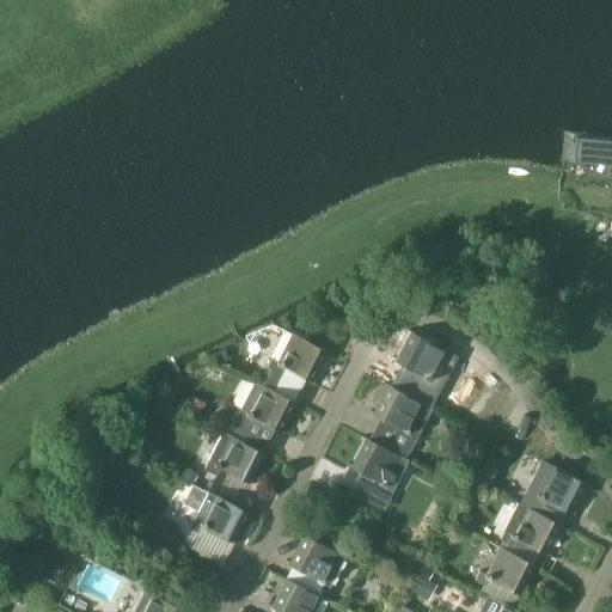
[(611,170),(611,138),(573,135),(570,167),(611,170)]
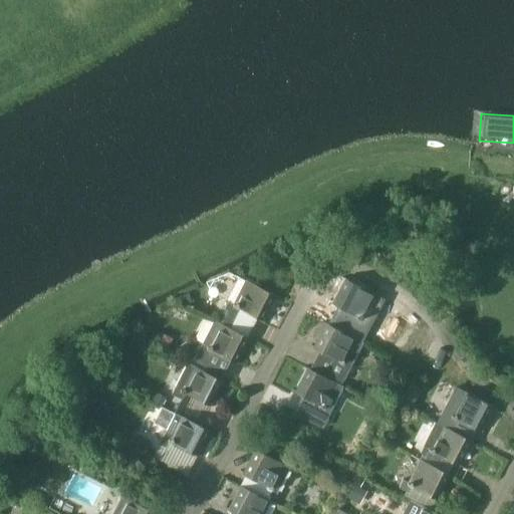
[(337,306),(328,323),(352,335),(359,325),(363,326),(367,319),(361,317),(373,293),(344,278),(331,303),(337,306)]
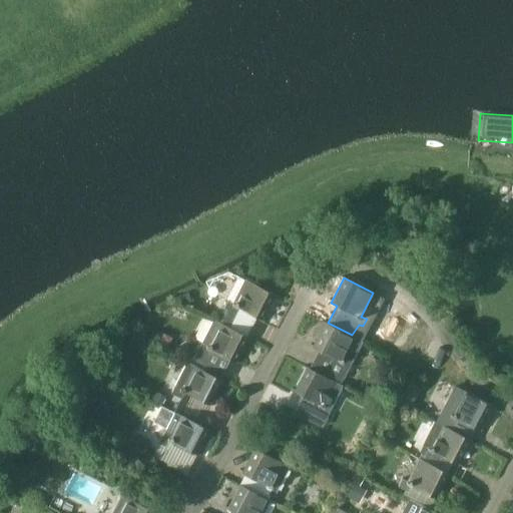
[(227,300),(221,310),(251,326),(257,317),(262,320),(275,295),(245,279),(232,303),(227,300)]
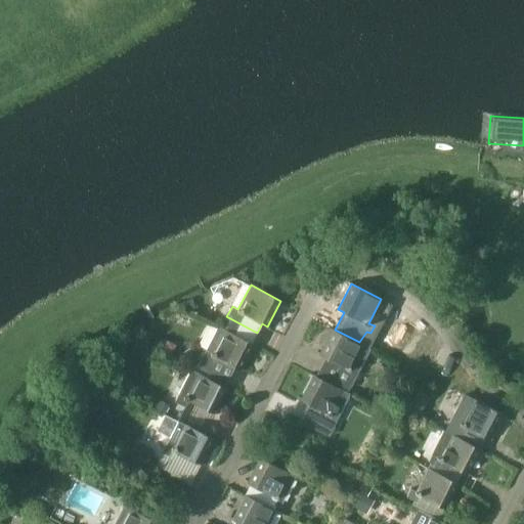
[(218,325),(201,360),(229,377),(234,368),(237,369),(252,344),(251,344),(257,333),(226,316),(220,326),(218,325)]
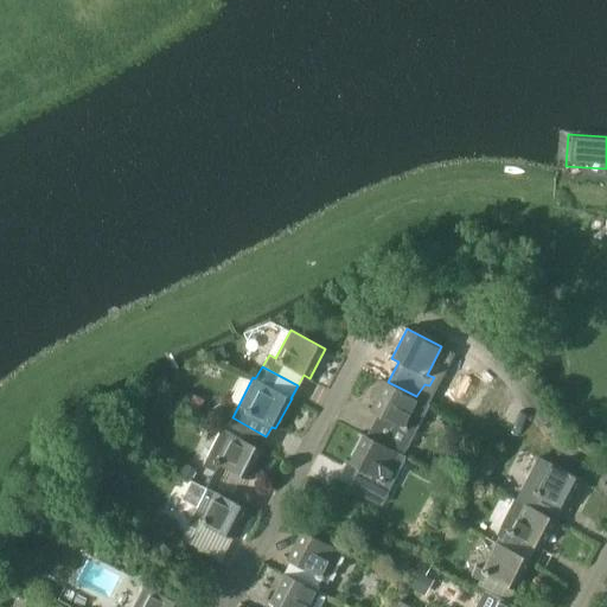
[(377,414),(365,435),(394,449),(395,448),(404,453),(429,403),(416,396),(388,382),(385,381),(369,410),(377,414)]
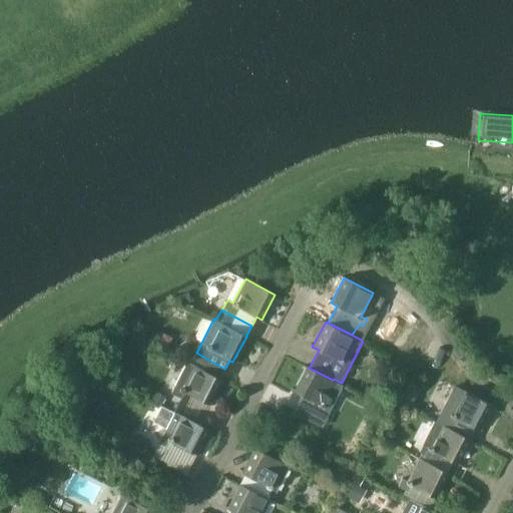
[(224,369),(196,353),(190,363),(192,364),(179,388),(174,385),(170,393),(180,398),(184,392),(209,405),(222,379),(219,378),(224,369)]
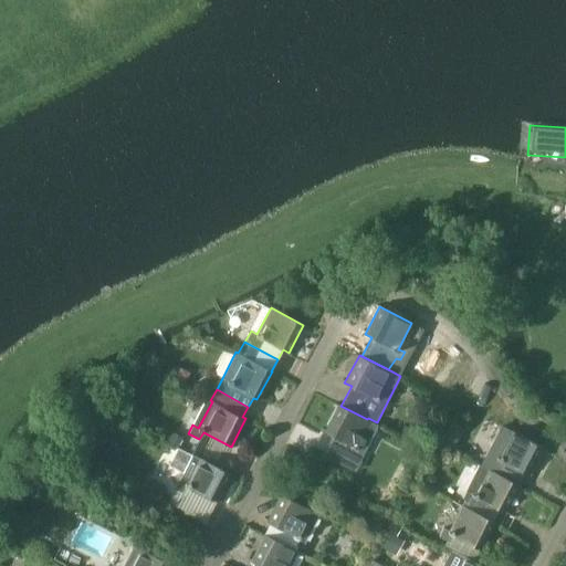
[(378,426),(367,419),(341,406),(338,404),(324,431),(332,436),(322,454),(356,472),(362,460),(360,459),(378,426)]
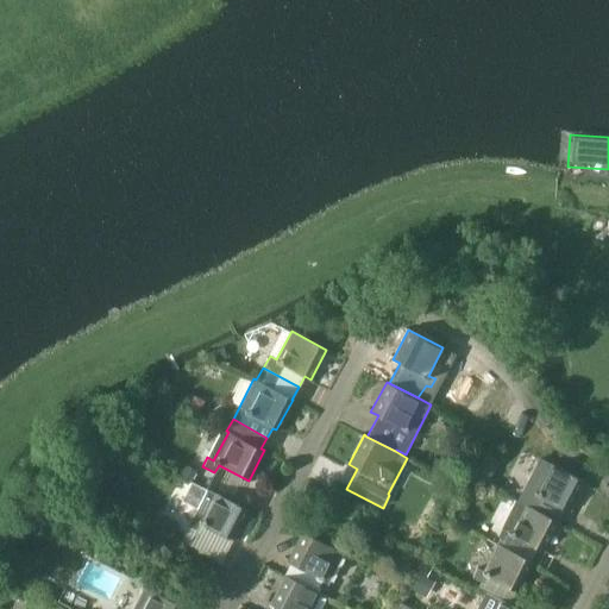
[(529,501),(527,506),(557,520),(563,507),(571,512),(586,482),(550,463),(534,491),(528,488),(523,496),(529,501)]
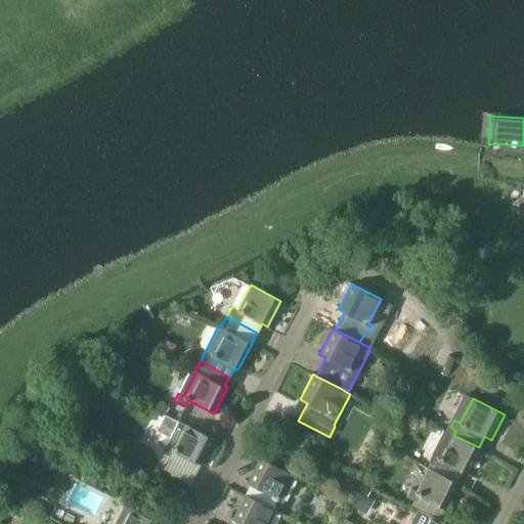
[(163,452),(162,452),(156,464),(190,482),(200,464),(201,464),(214,438),(179,420),(163,452)]
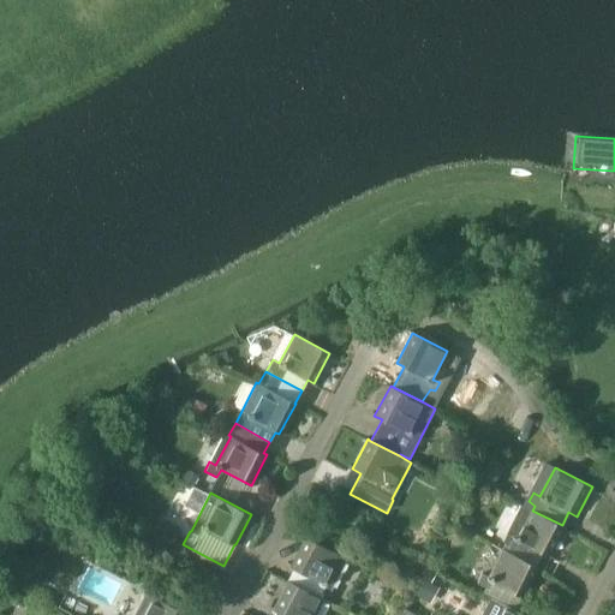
[(508,544),(506,550),(535,566),(542,551),(549,555),(563,526),(562,525),(532,511),(521,505),(502,542),(508,544)]
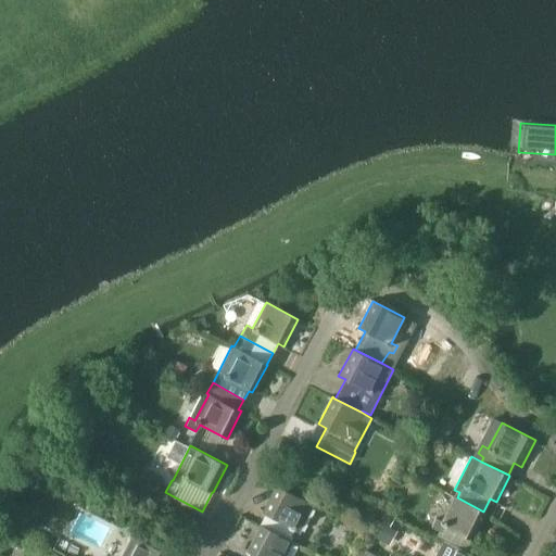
[(269,515),(264,526),(289,539),(291,535),(297,538),(301,530),(314,505),(276,484),(262,512),(269,515)]
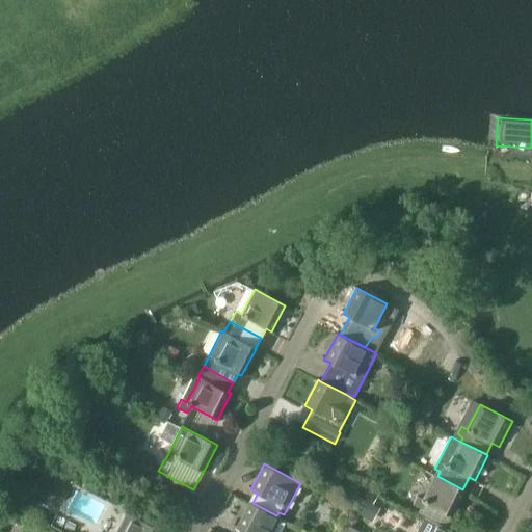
[(418,513),(424,516),(425,515),(440,523),(446,513),(451,516),(466,490),(462,489),(437,476),(434,474),(421,499),(417,496),(411,504),(420,509),(418,513)]
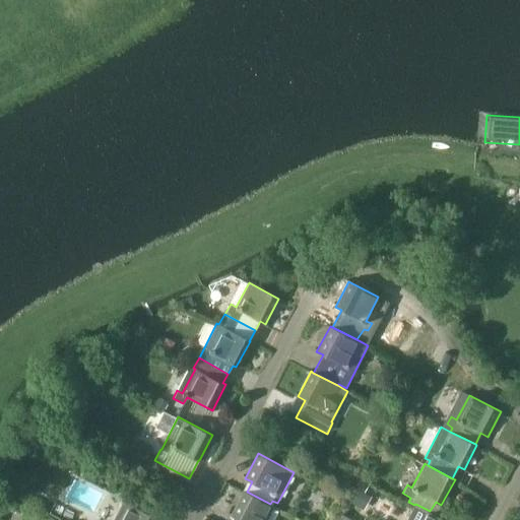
[(347,501),(362,509),(369,496),(355,488),(347,501)]
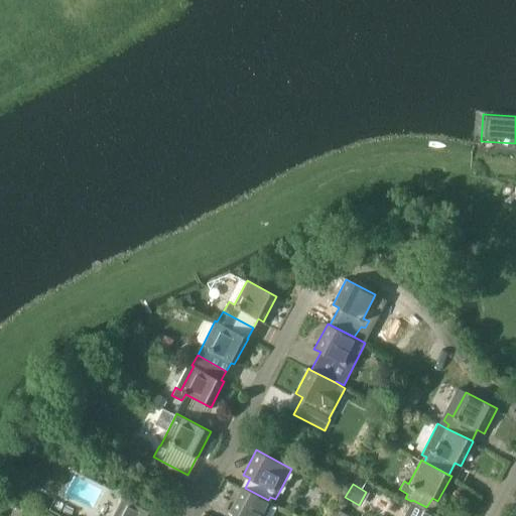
[(263,515),(270,502),(268,500),(245,488),(241,487),(229,511),(238,515),(263,515)]
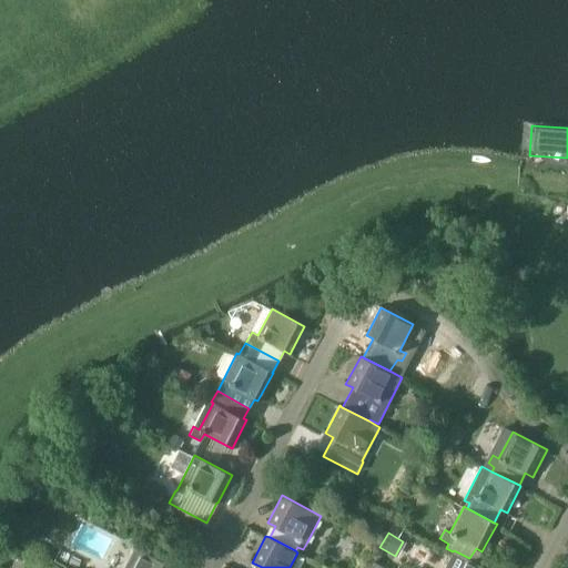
[(127,567),(170,567),(171,566),(138,548),(127,567)]
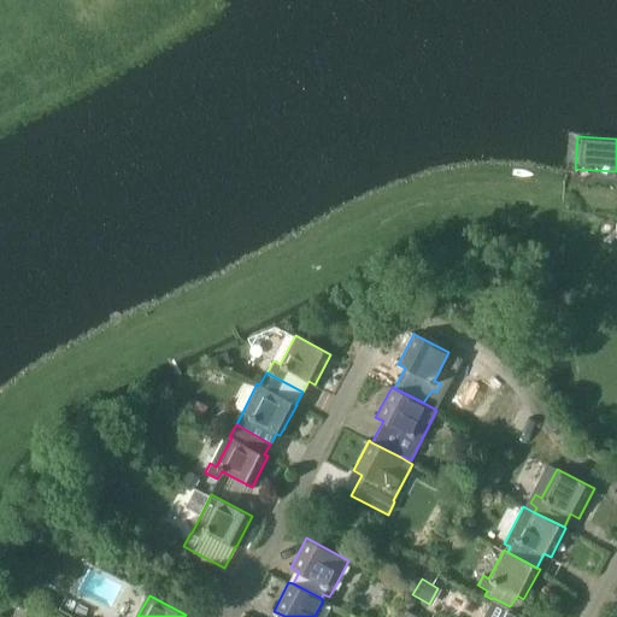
[(492,599),(482,616),(529,616),(510,606),(493,598),(492,599)]
